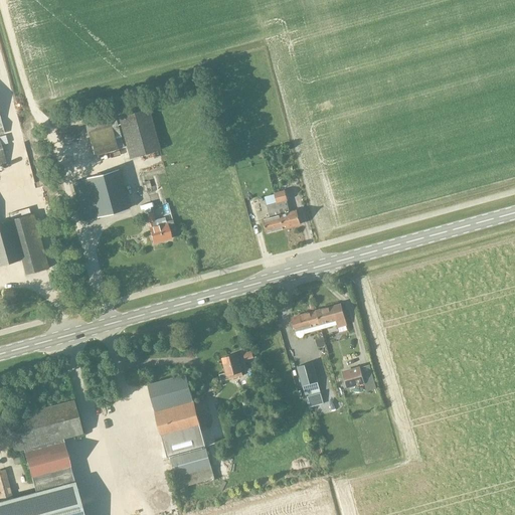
[(119,117),(130,159),(160,151),(148,109),(119,117)]
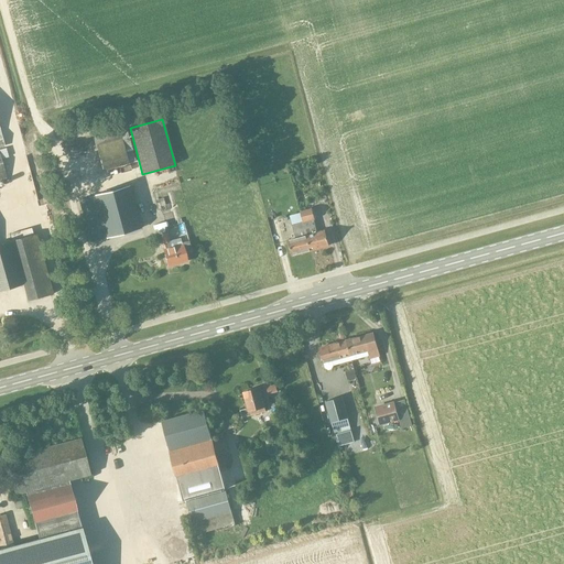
[(102,172),(128,165),(128,163),(134,161),(126,129),(93,138),(102,172)]
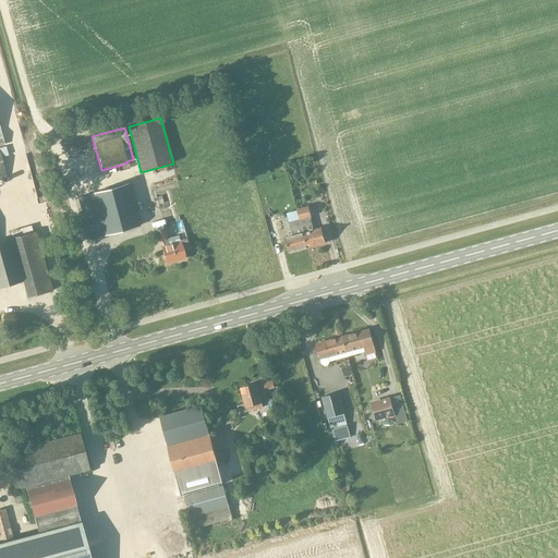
[(92,194),(77,197),(88,240),(102,235),(140,226),(128,184),(92,194)]
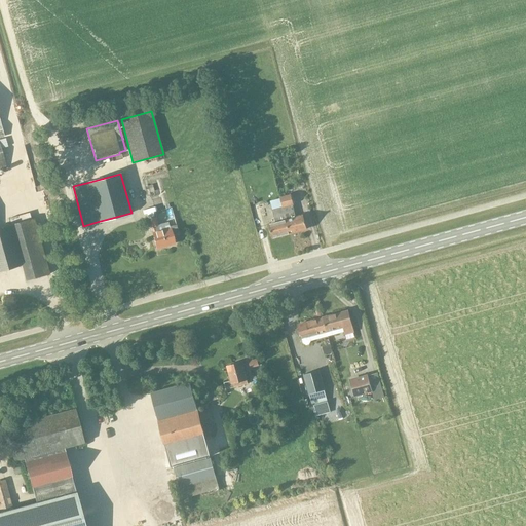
[(303,216),(296,218),(292,204),(293,204),(291,195),(279,197),(283,208),(282,208),(289,233),(306,229),(303,216)]
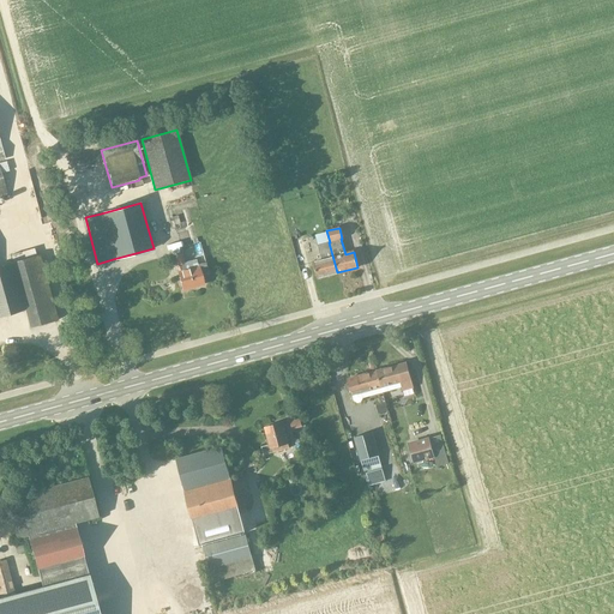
[(317,278),(337,272),(329,242),(318,245),(321,260),(313,263),(317,278)]
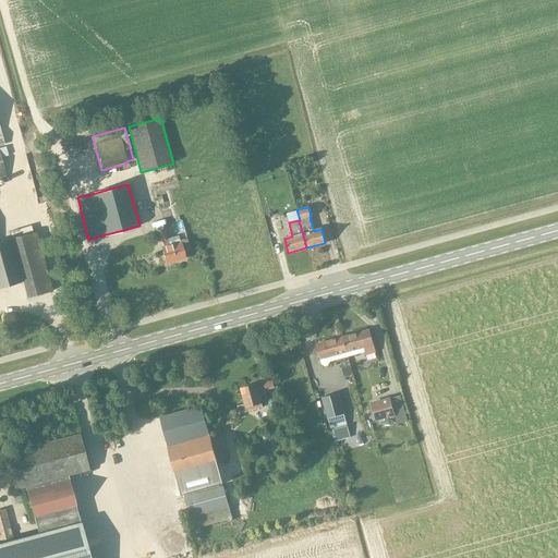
[(160,247),(165,264),(184,258),(179,242),(169,245),(165,230),(158,232),(162,247),(160,247)]
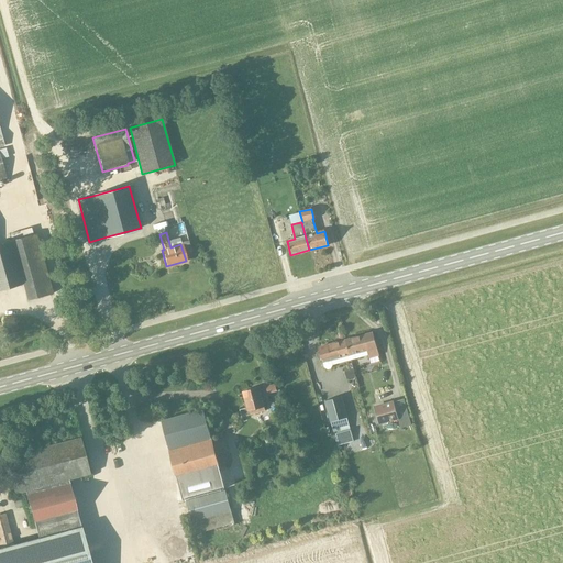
[(25,283),(22,284),(26,300),(53,294),(36,234),(13,241),(25,283)]
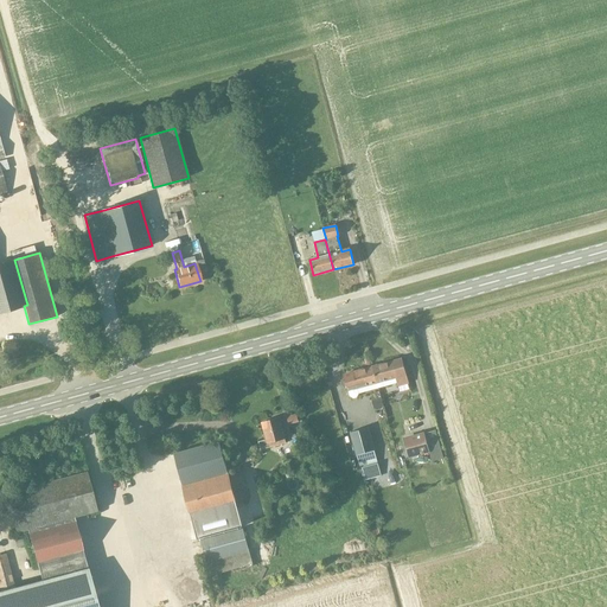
[(0,312),(24,306),(27,305),(14,260),(0,263),(0,312)]
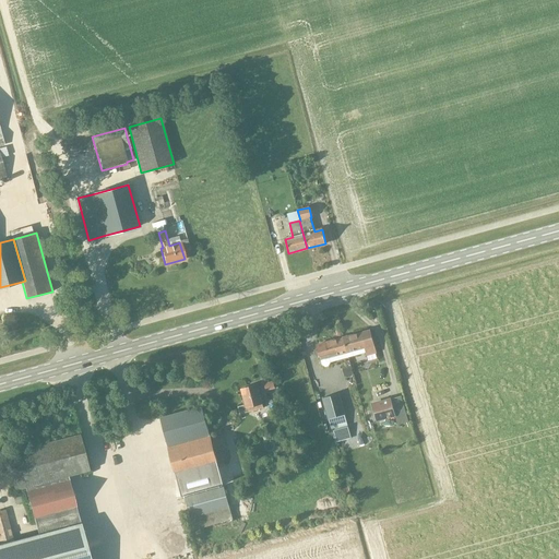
[(366,353),(364,347),(365,347),(361,333),(343,339),(346,353),(347,358),(366,353)]
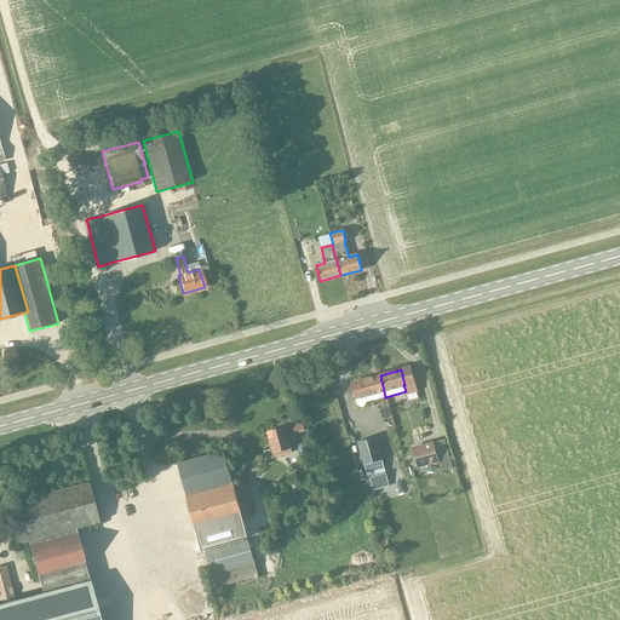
[(363,396),(384,391),(380,375),(350,383),(355,399),(357,408),(366,406),(363,396)]
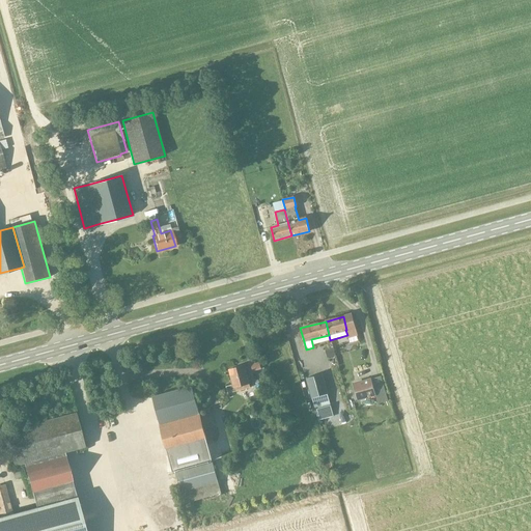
[(244,365),(228,369),(233,388),(235,387),(249,384),(246,371),(252,370),(252,371),(260,369),(259,362),(245,366),(244,365)]
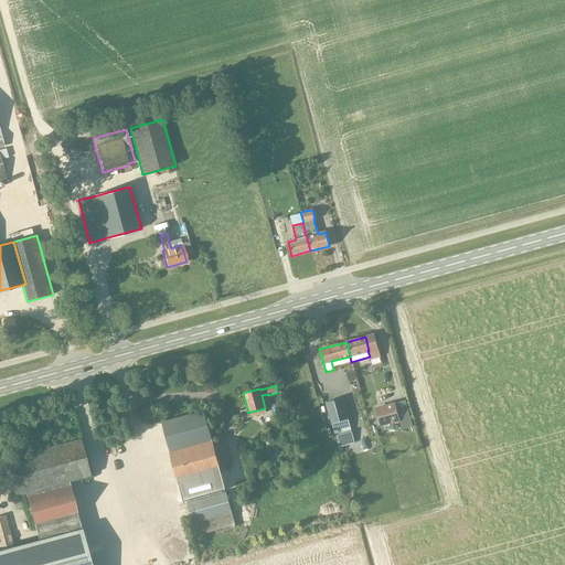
[(315,395),(317,411),(323,409),(322,394),(315,395)]
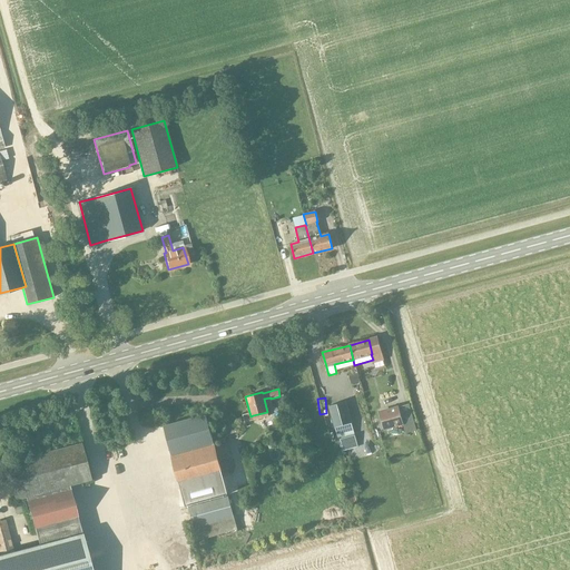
[(345,401),(328,406),(334,428),(352,423),(345,401)]
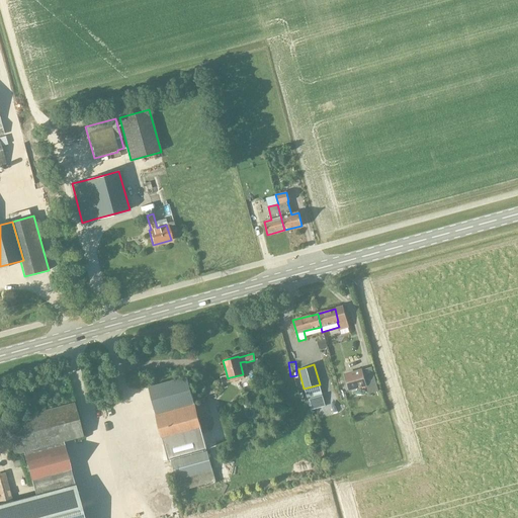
[(361,370),(346,374),(350,390),(365,385),(361,370)]
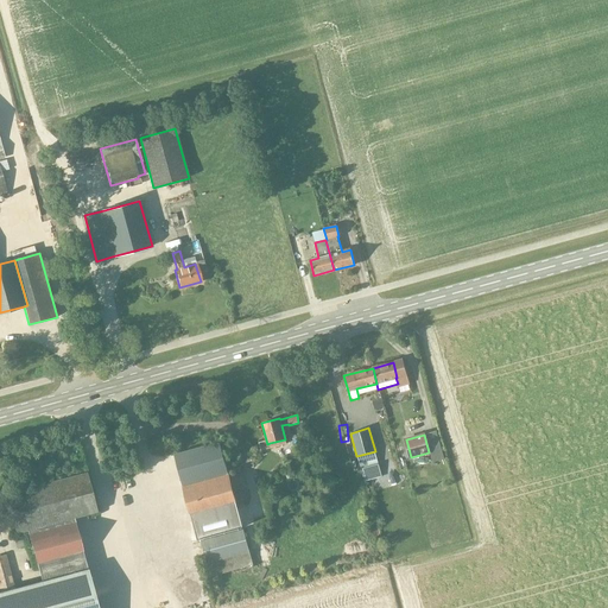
[(192,521),(238,508),(219,442),(173,455),(192,521)]
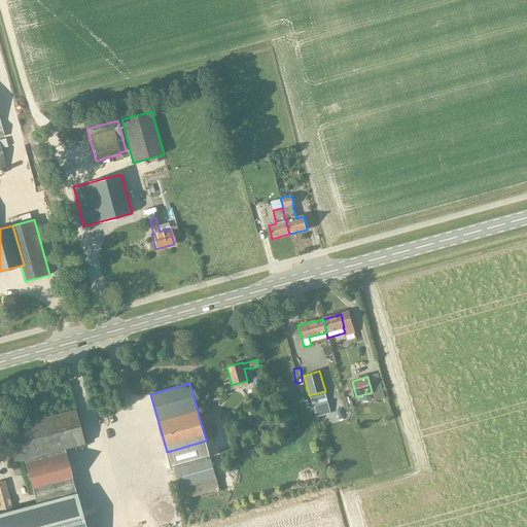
[(0,526),(83,526),(63,449),(83,444),(74,410),(6,427),(14,461),(24,459),(35,504),(12,510),(4,481),(0,482),(0,513),(0,514),(0,513),(0,526)]
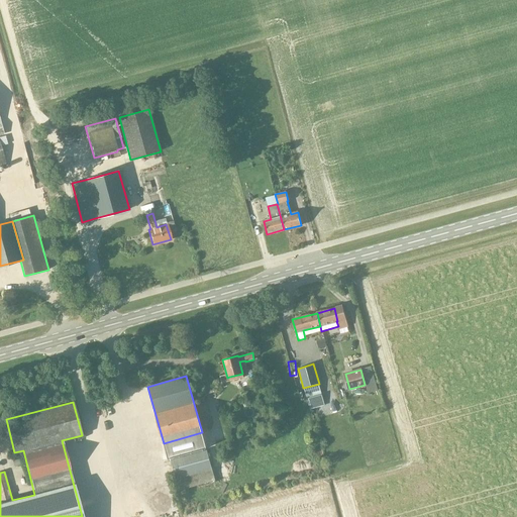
[(185,516),(312,516),(288,428),(207,451),(202,432),(164,443),(185,516)]
